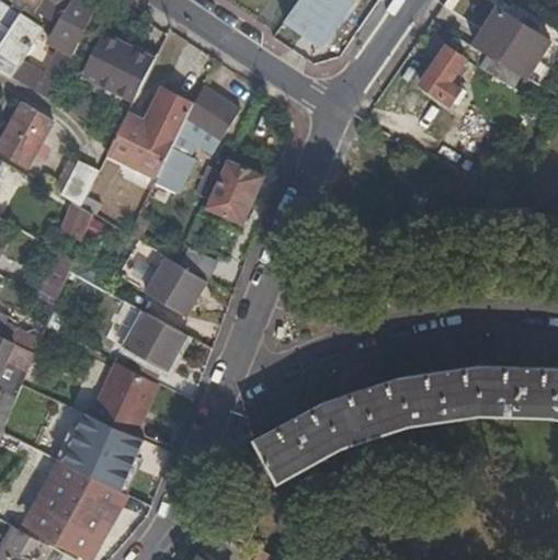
[(9,0),(25,11),(32,0),(49,0),(52,1),(43,14),(57,24),(47,40),(57,45),(43,75),(22,61),(43,29),(23,15),(13,30),(0,49),(0,70),(50,101),(66,69),(97,7),(82,0),(9,0)]
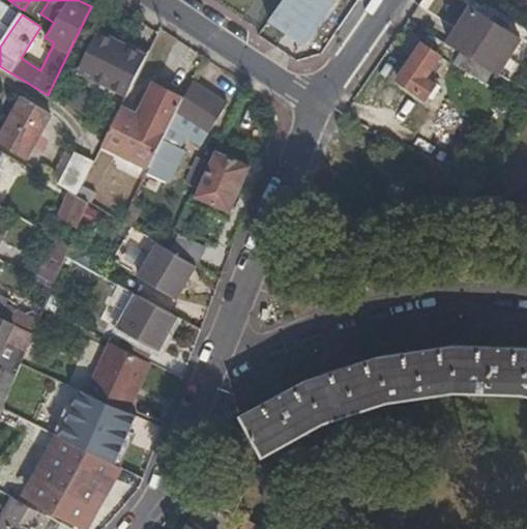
[(327,2),(323,0),(281,0),(271,15),(303,36),(327,2)]
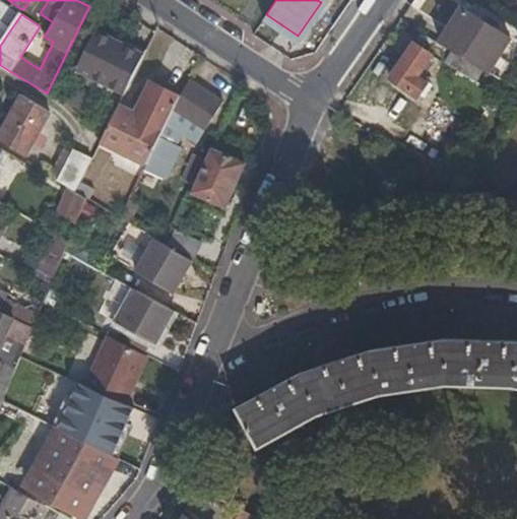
[(21,14),(0,1),(0,19),(12,27),(21,14)]
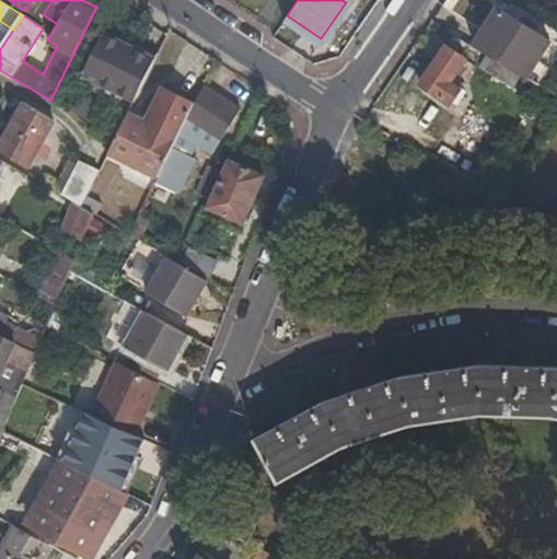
[(468,43),(482,51),(491,58),(517,73),(523,78),(534,61),(547,41),(499,9),(487,28),(480,24),(468,43)]
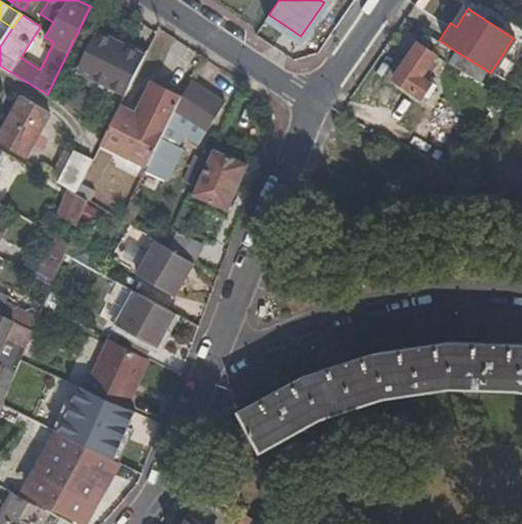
[(124,93),(143,55),(109,38),(94,32),(76,70),(124,93)]
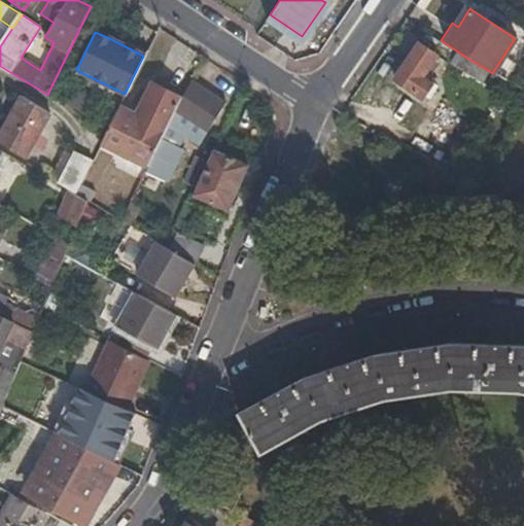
[(425,32),(417,44),(437,56),(444,61),(453,48),(425,32)]
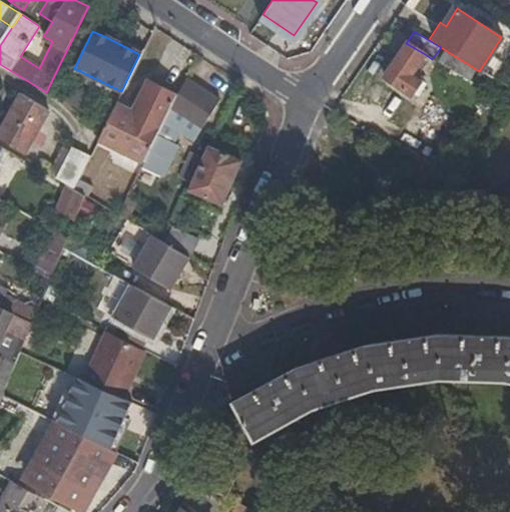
[(108,33),(106,37),(139,54),(141,49),(108,33)]
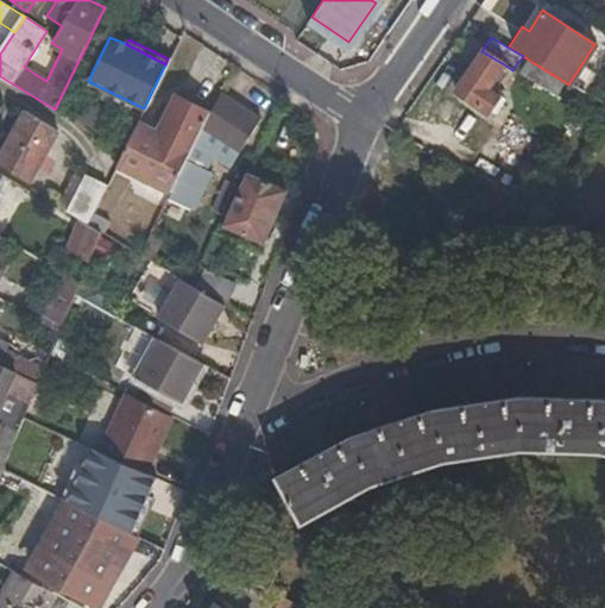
[(487,89),(504,64),(481,51),(454,91),(487,113),(498,96),(487,89)]
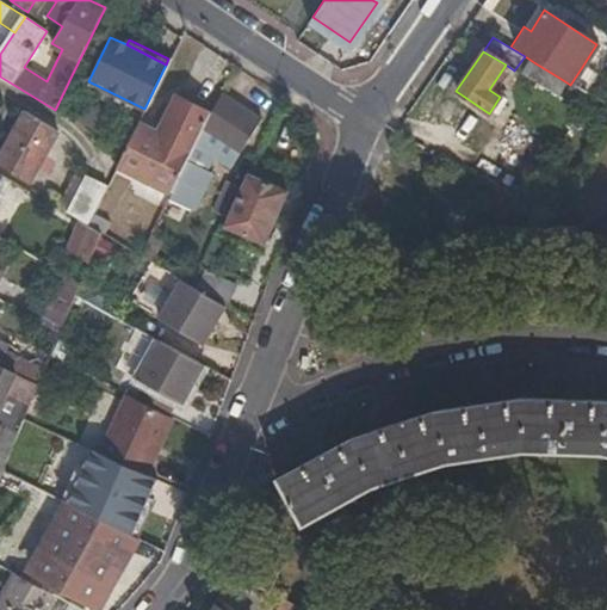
[(525,56),(514,71),(552,94),(563,80),(536,63),(525,56)]
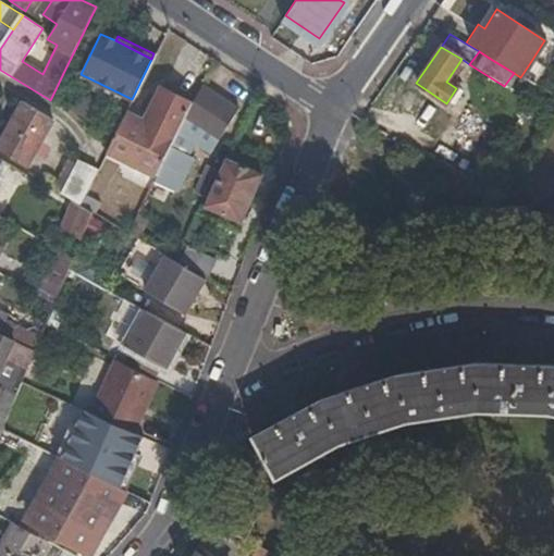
[(169,148),(189,160),(194,152),(206,159),(236,110),(200,86),(191,104),(189,103),(169,148)]
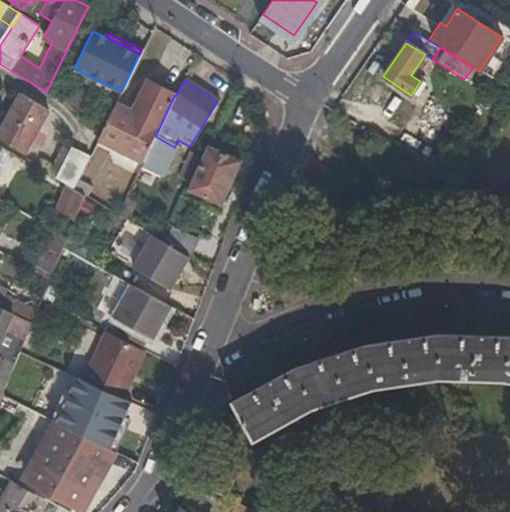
[(132,112),(115,104),(104,126),(97,140),(142,162),(155,136),(174,95),(147,82),(132,112)]
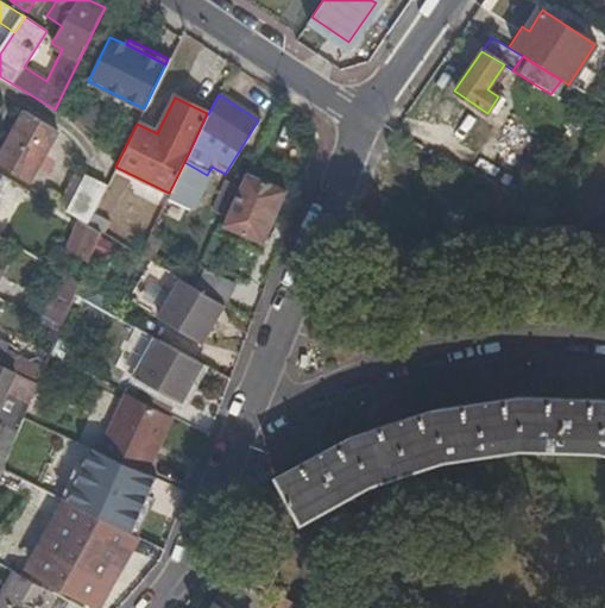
[(0,165),(29,183),(56,129),(23,111),(0,155),(0,165)]
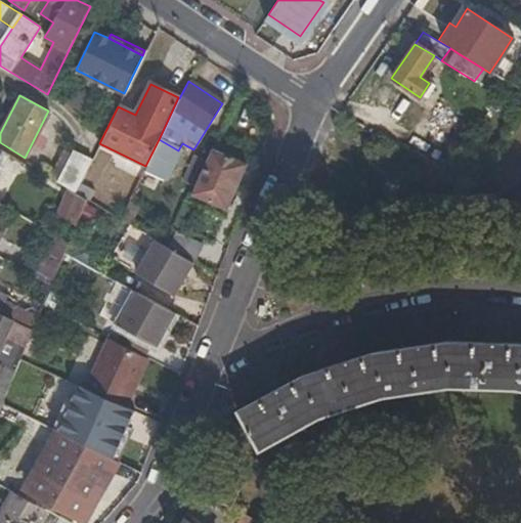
[(182,153),(178,150),(159,139),(145,166),(142,173),(166,183),(182,153)]
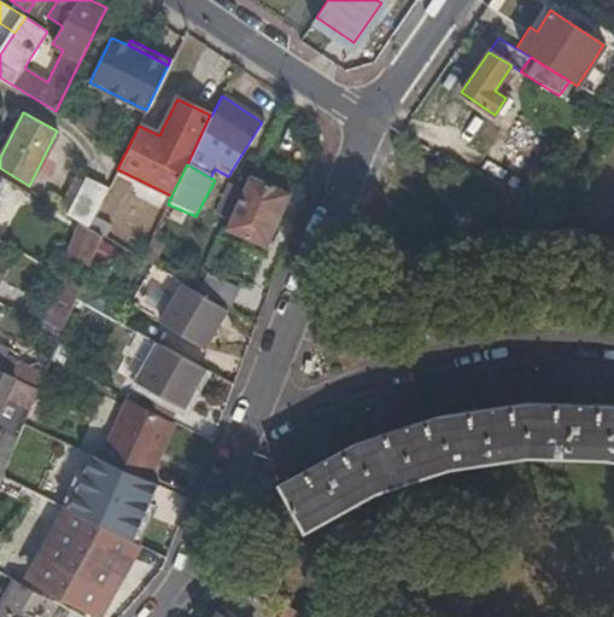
[(288,193),(249,176),(243,191),(233,215),(226,230),(267,246),(288,193)]
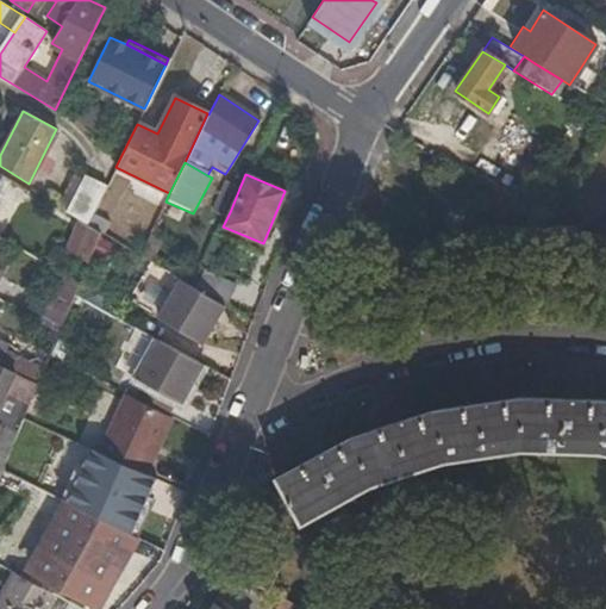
[(0,202),(10,184),(0,178),(0,202)]
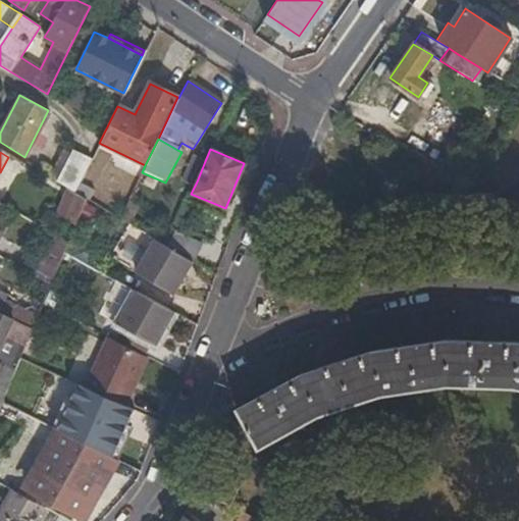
[(72,152),(57,183),(68,190),(74,193),(91,161),(72,152)]
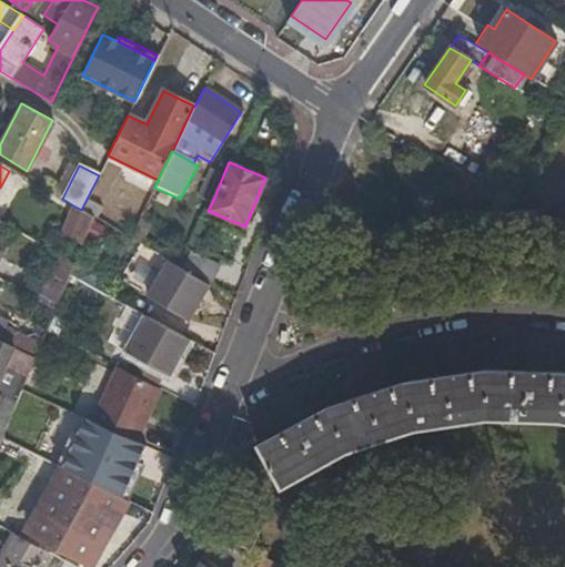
[(208,194),(214,198),(223,175),(212,170),(205,188),(210,190),(208,194)]
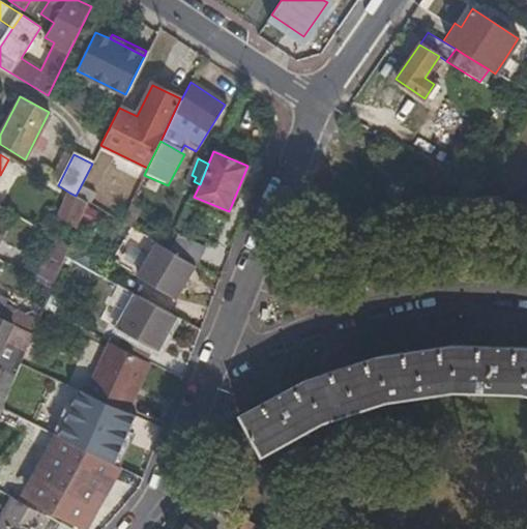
[(58,218),(77,228),(88,203),(76,196),(69,193),(58,218)]
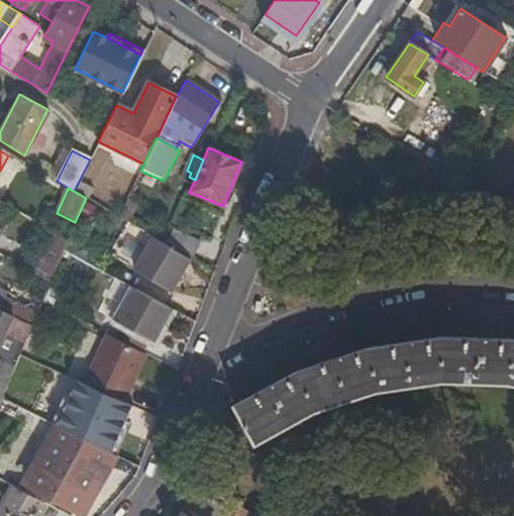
[(48,228),(28,271),(48,282),(63,248),(68,238),(48,228)]
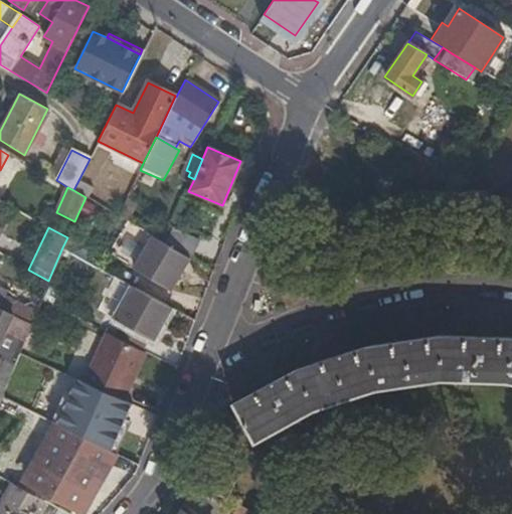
[(198,240),(172,229),(166,243),(192,255),(198,240)]
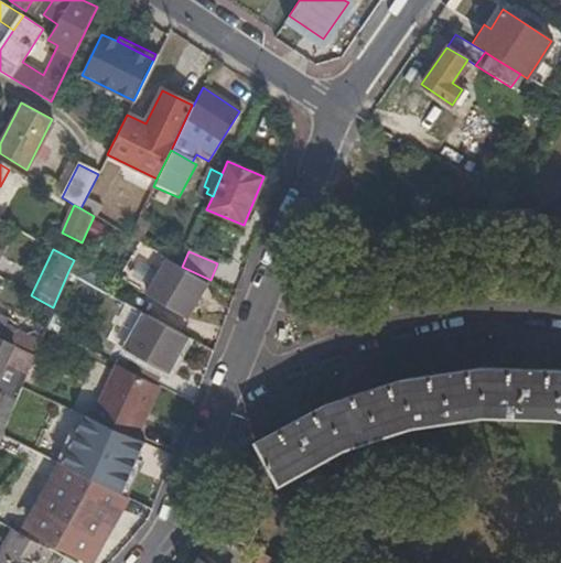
[(181,268),(170,261),(149,298),(186,320),(206,283),(181,268)]
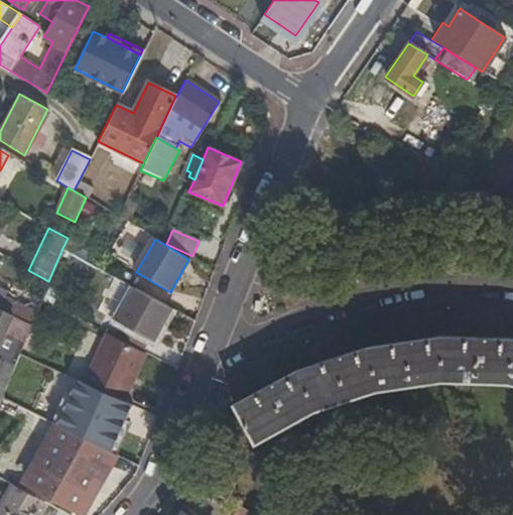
[(170,308),(132,287),(114,319),(119,323),(112,337),(139,351),(146,338),(152,341),(170,308)]
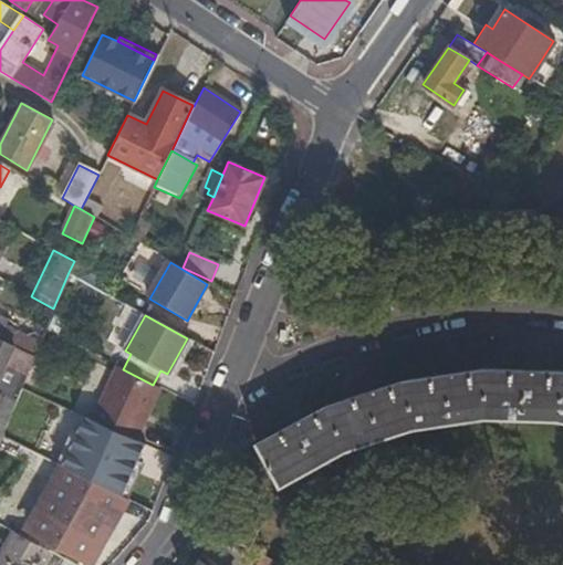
[(2,326),(0,331),(0,337),(33,354),(38,344),(2,326)]
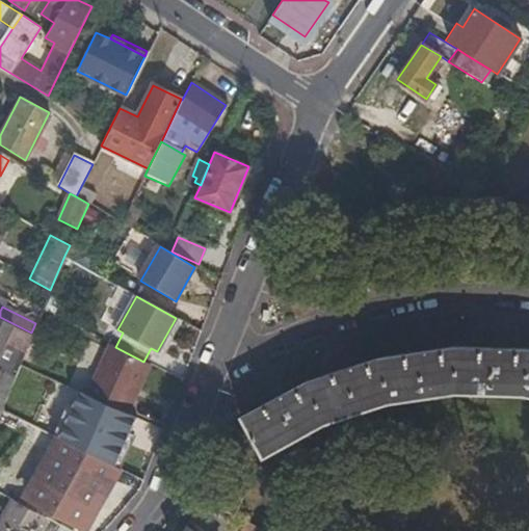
[(11,350),(2,371),(9,374),(15,377),(18,370),(20,365),(24,353),(30,335),(0,319),(0,351),(2,346),(11,350)]
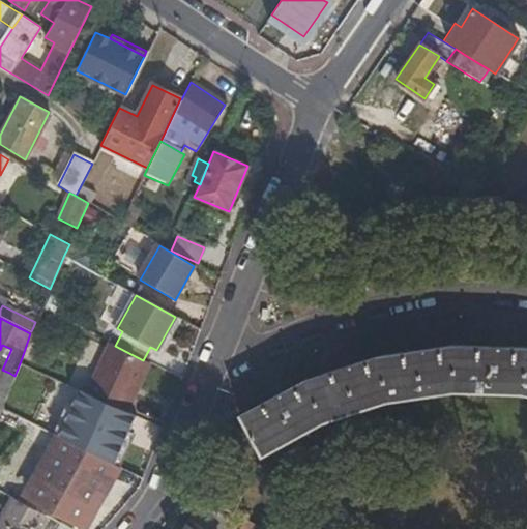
[(115,346),(109,343),(85,393),(125,412),(147,362),(143,360),(115,346)]
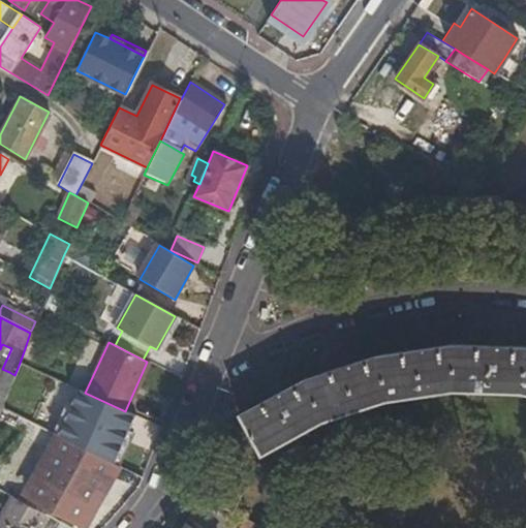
[(248,410),(240,414),(261,456),(327,421),(389,400),(455,391),(520,392),(525,393),(525,344),(451,342),(377,354),(306,378),(265,401),(248,410)]
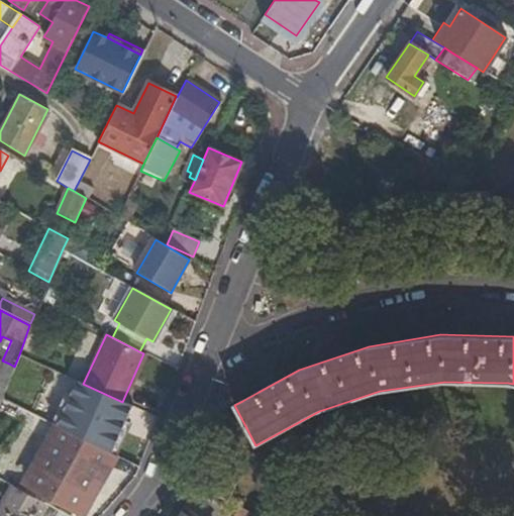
[(0,399),(10,376),(5,374),(0,371),(0,399)]
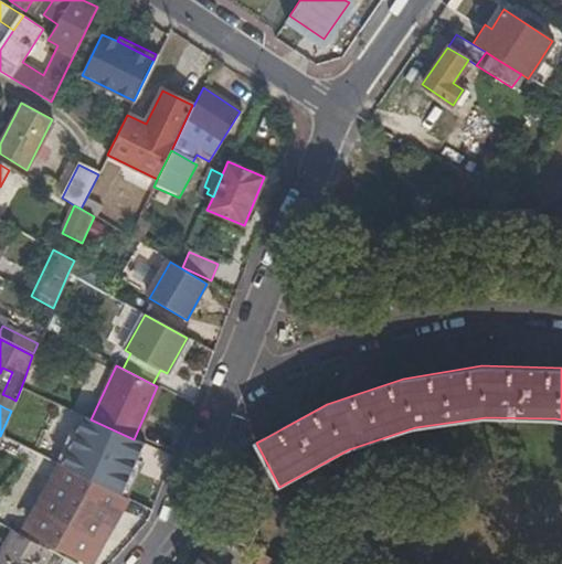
[(142,444),(134,439),(91,419),(83,416),(60,466),(118,496),(142,444)]
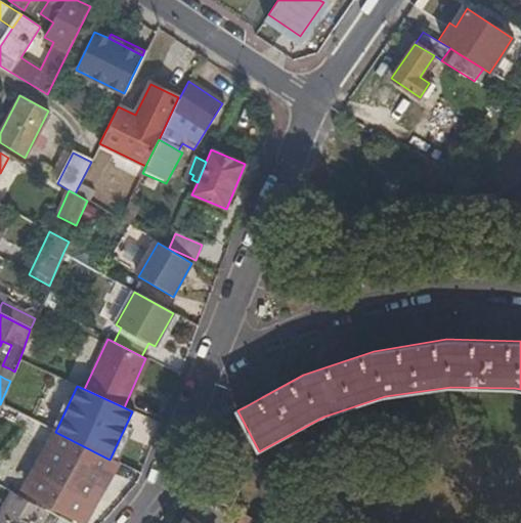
[(236,401),(242,399),(236,390),(231,393),(236,401)]
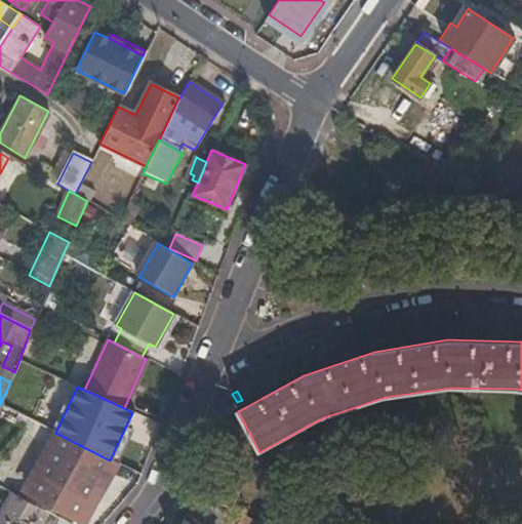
[(242,400),(237,402),(234,404),(238,411),(246,407),(242,400)]
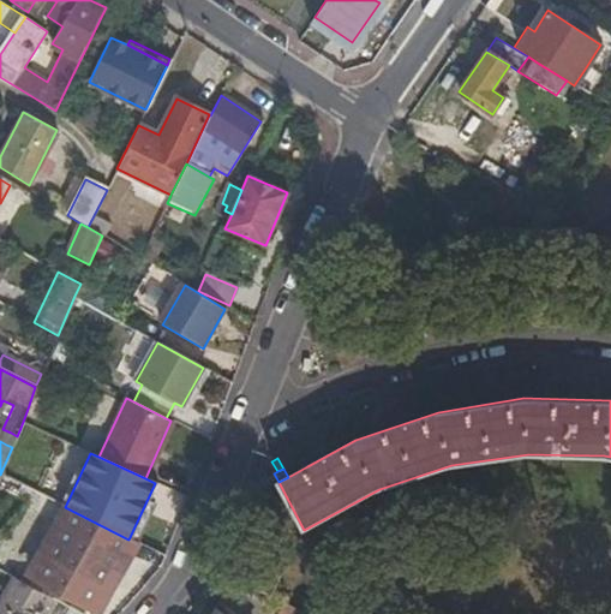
[(45,613),(52,600),(13,580),(0,606),(0,613),(45,613)]
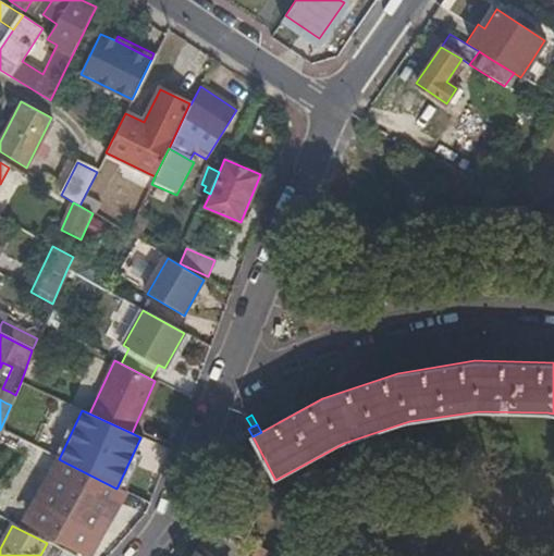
[(273,555),(256,546),(250,555),(273,555)]
